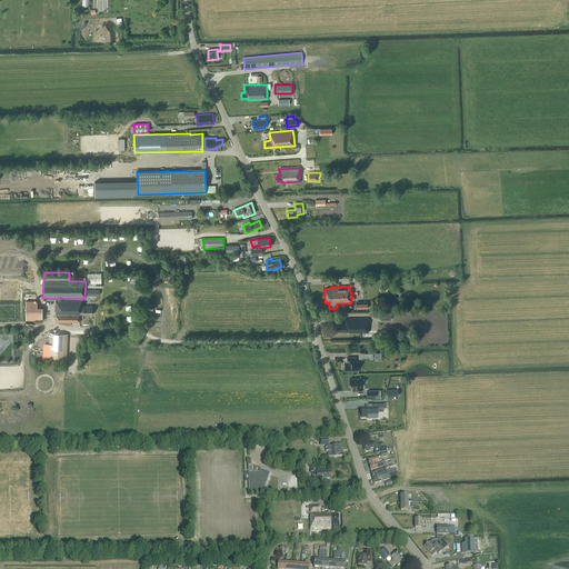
[(82,299),(56,299),(56,322),(80,322),(80,315),(91,315),(91,306),(82,306),(82,299)]
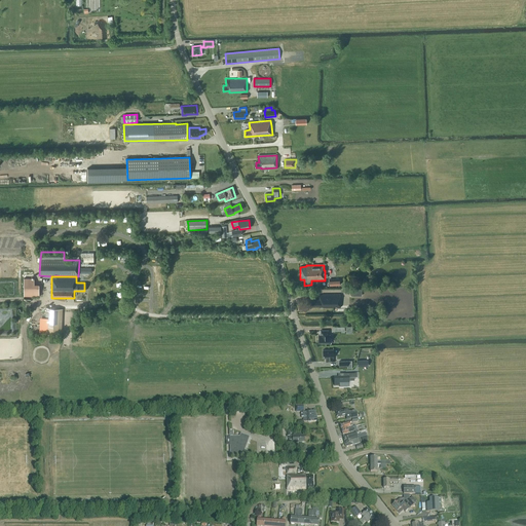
[(34,285),(34,277),(24,277),(24,296),(39,296),(39,287),(35,287),(35,285),(34,285)]
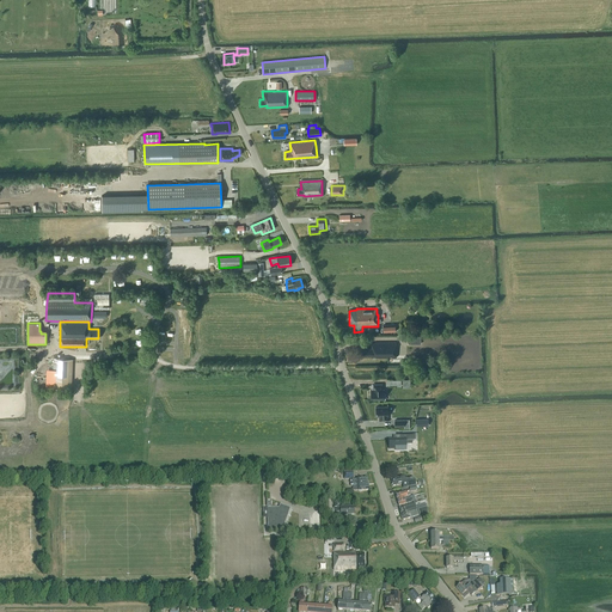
[(362,348),(362,356),(372,356),(372,359),(387,359),(387,357),(393,357),(393,359),(396,359),(396,342),(374,342),(374,343),(372,343),(372,348),(362,348)]
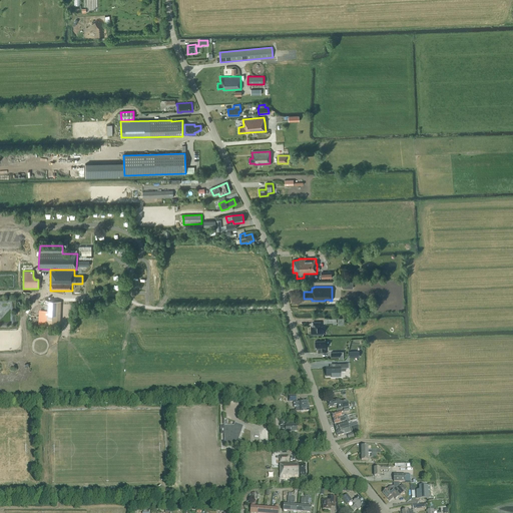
[(48,301),(47,326),(60,327),(61,302),(48,301)]
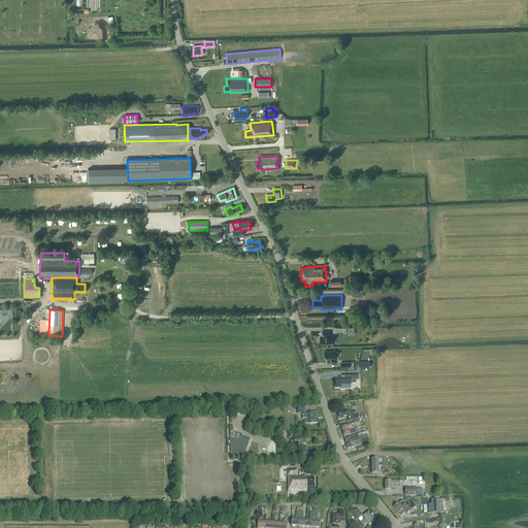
[(329,336),(329,331),(322,332),(323,336),(320,336),(320,344),(327,344),(327,343),(331,342),(331,336),(329,336)]
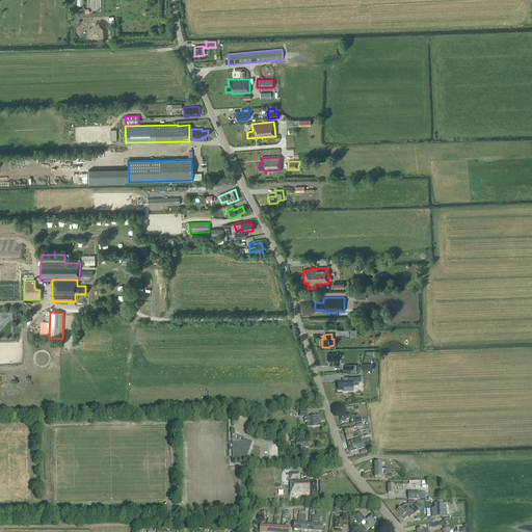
[(337,362),(338,362),(337,353),(326,353),(327,362),(329,362),(329,366),(337,366),(337,362)]
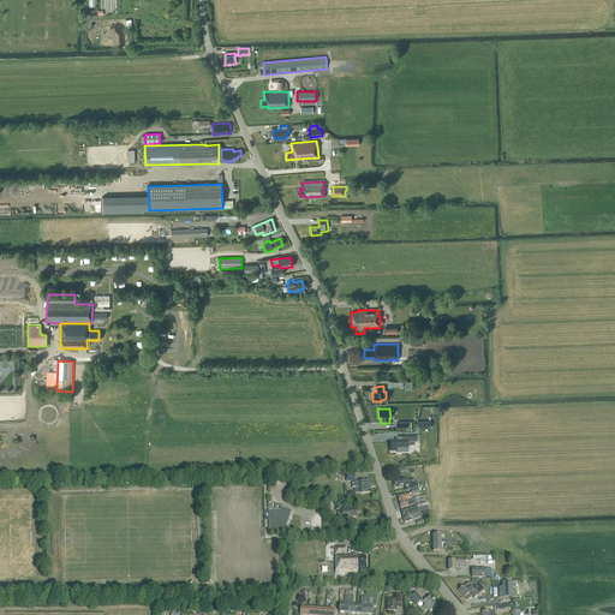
[(390,442),(392,452),(398,452),(398,453),(408,453),(407,443),(418,443),(417,436),(401,436),(401,442),(390,442)]
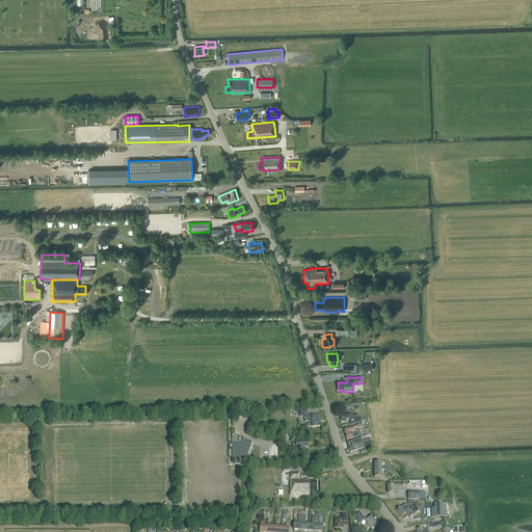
[(353,415),(340,417),(341,423),(350,422),(350,425),(355,424),(361,423),(362,423),(361,417),(353,418),(353,415)]
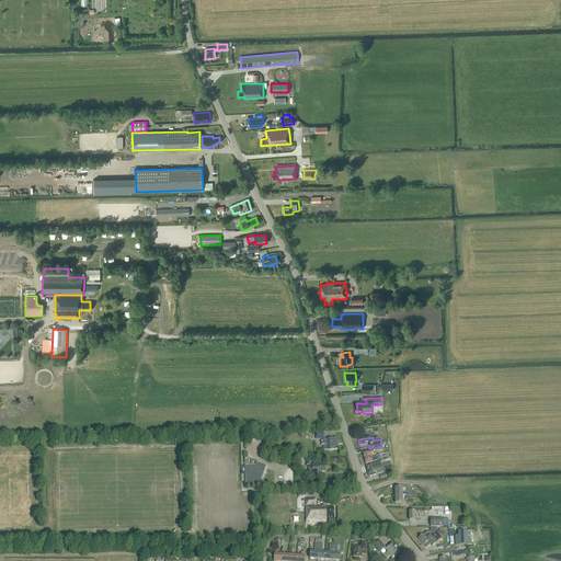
[(323,443),(321,444),(321,446),(323,446),(323,450),(328,450),(328,451),(329,451),(330,451),(331,451),(332,450),(338,450),(338,445),(336,445),(336,438),(328,439),(328,441),(324,441),(323,441),(323,443)]
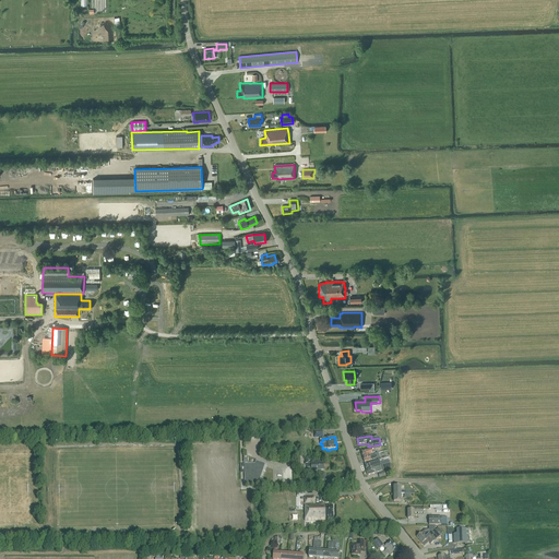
[(375,454),(363,458),(364,463),(375,460),(380,459),(378,453),(375,454)]
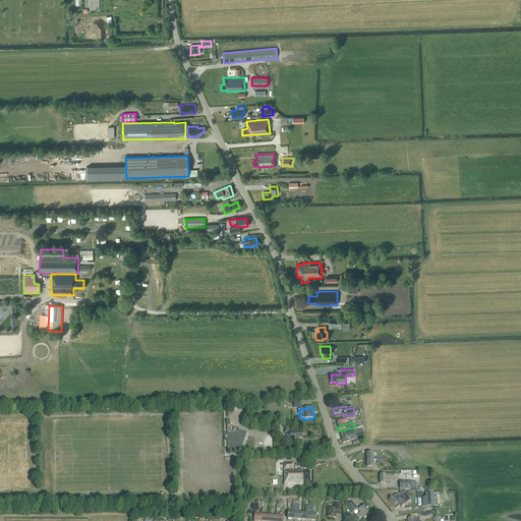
[(301,440),(301,432),(290,432),(288,432),(287,428),(284,428),(284,433),(286,433),(286,438),(290,438),(290,440),(301,440)]
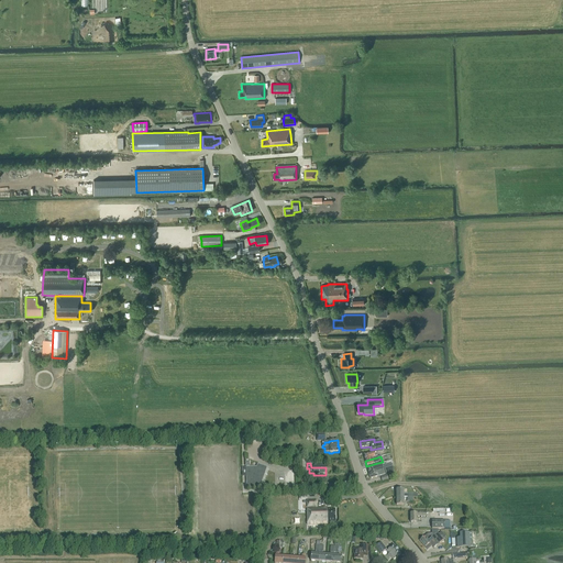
[(256,467),(246,467),(246,487),(257,487),(257,485),(261,485),(267,467),(257,464),(256,467)]
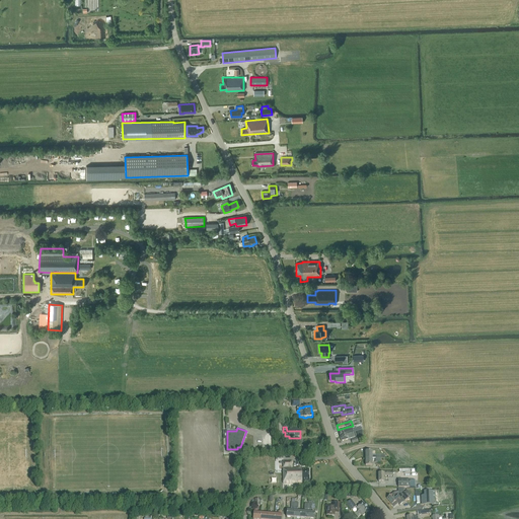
[(339,432),(340,437),(353,433),(352,428),(339,432)]
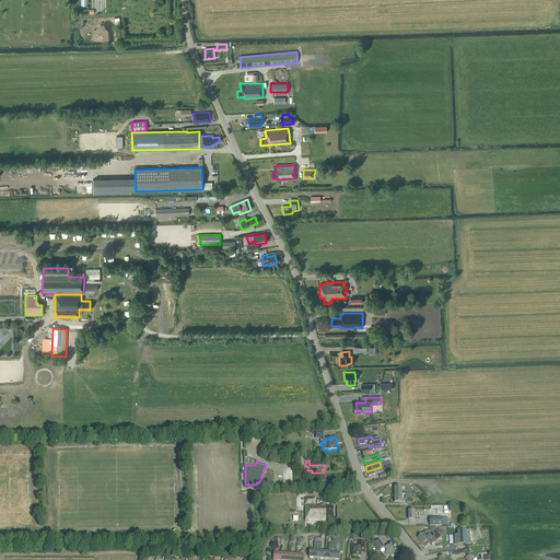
[(381,467),(366,471),(369,477),(383,473),(381,467)]
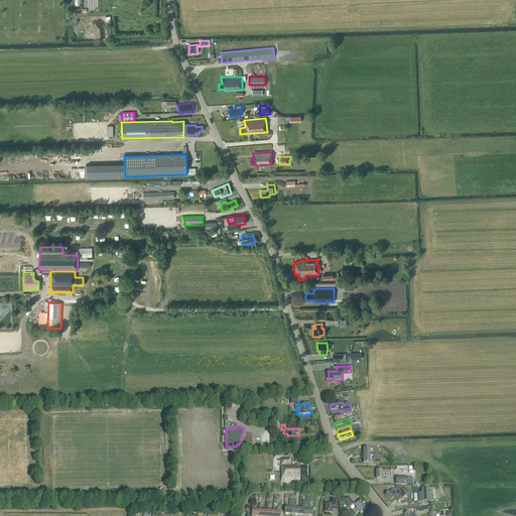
[(289,460),(281,460),(281,482),(301,481),(301,480),(307,480),(307,468),(299,468),(299,466),(289,467),(289,460)]
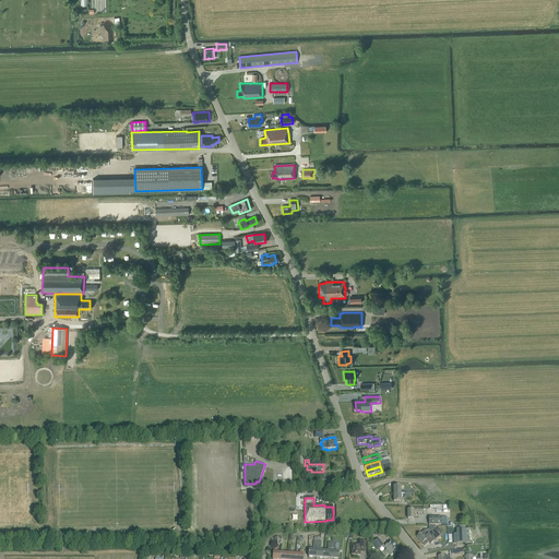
[(407,510),(407,520),(414,519),(414,514),(424,514),(424,509),(412,509),(412,510),(407,510)]
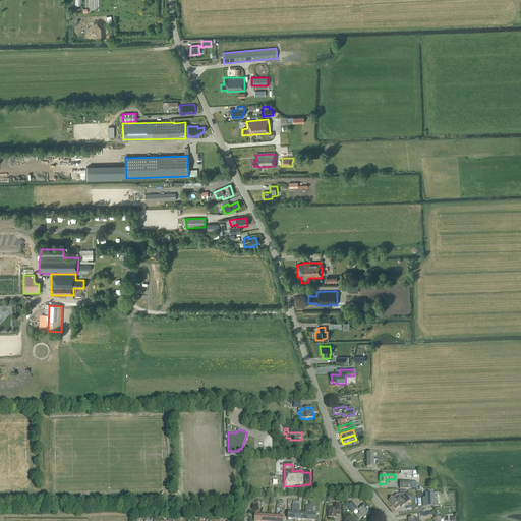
[(410,500),(405,494),(396,494),(388,501),(395,510),(400,506),(401,508),(410,500)]
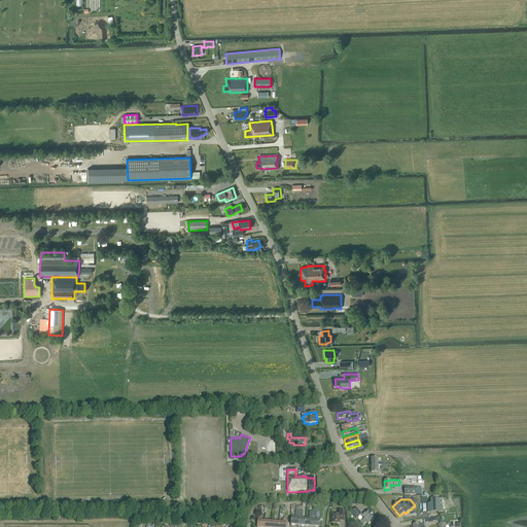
[(430,499),(430,513),(438,513),(437,499),(430,499)]
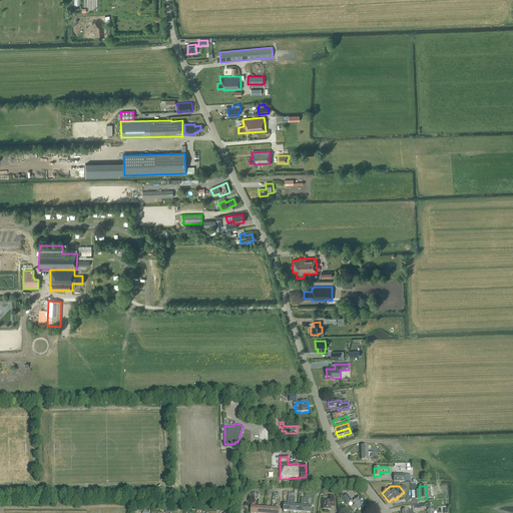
[(346,494),(342,498),(347,504),(351,500),(346,494)]
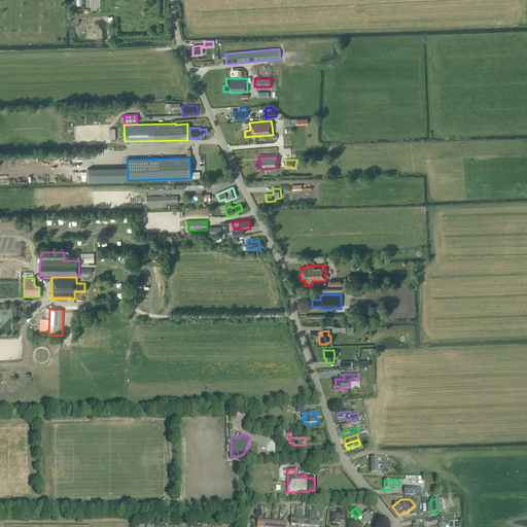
[(340,521),(344,521),(344,518),(345,511),(338,511),(338,514),(331,514),(330,519),(331,520),(331,524),(340,524),(340,521)]
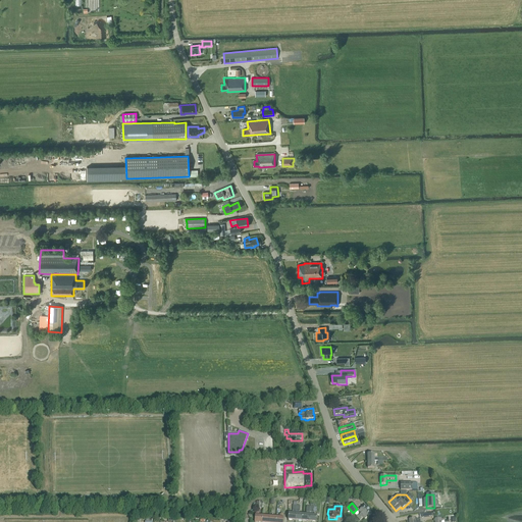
[(371,514),(365,506),(359,511),(361,514),(357,518),(359,521),(363,518),(365,520),(371,514)]
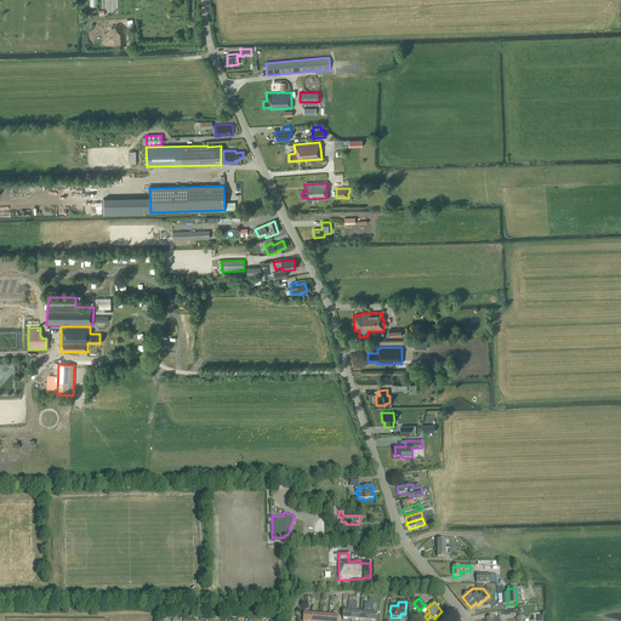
[(302,620),(311,620),(312,615),(308,614),(308,611),(305,610),(302,620)]
